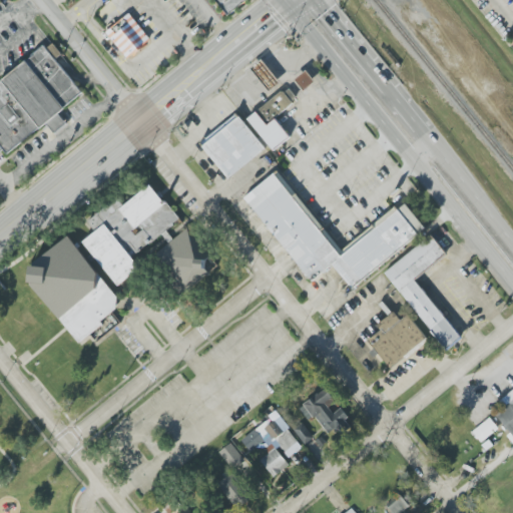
[(211,0),(225,17),(247,0),(211,0)]
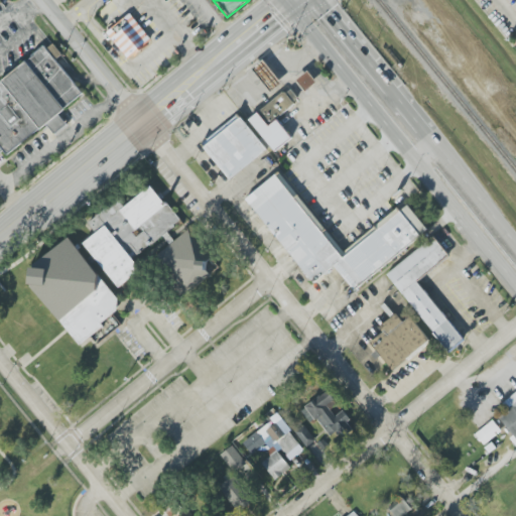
[(126,13),(104,31),(128,59),(149,40),(126,13)]
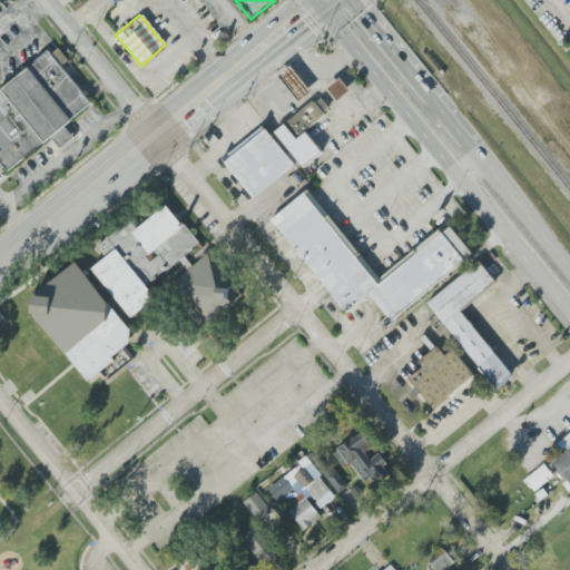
[(0,166),(6,174),(13,168),(16,172),(27,164),(32,170),(76,136),(66,124),(89,105),(48,52),(0,89),(0,166)]
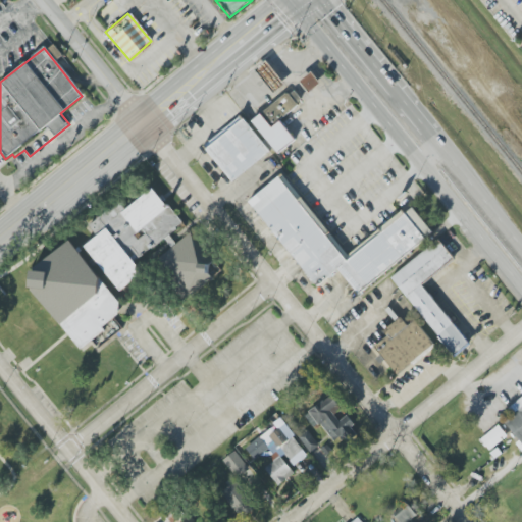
[(285,84),(266,61),(256,69),(274,93),(285,84)]
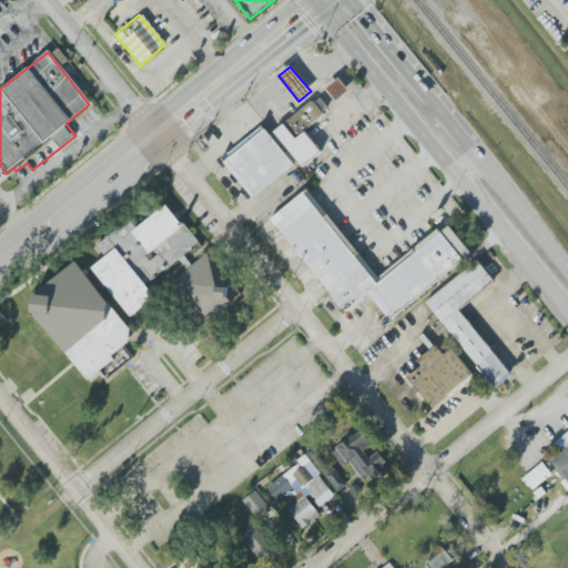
[(336,101),(348,91),(340,79),(327,89),(336,101)]
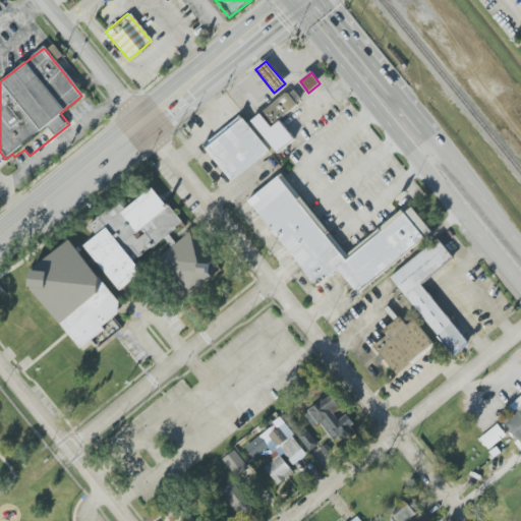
[(294,139),(278,154),(251,121),(285,93),(288,93),(289,94),(294,90),(301,99),(296,103),(298,105),(279,120),(294,139)]
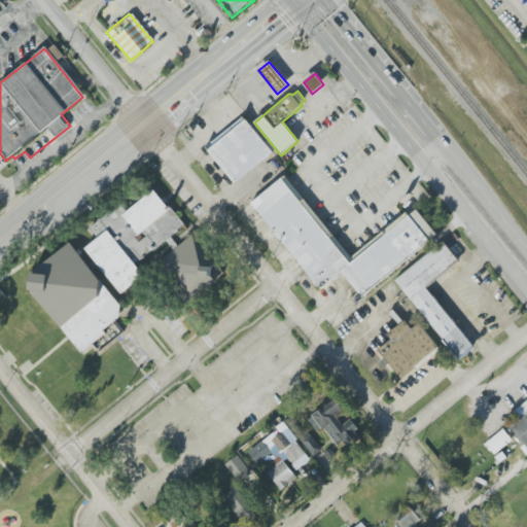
[(207,148),(234,183),(272,153),(245,118),(207,148)]
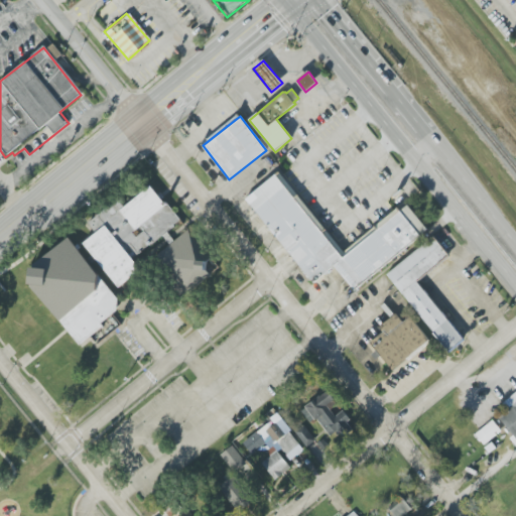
[(246,198),(311,283),(335,265),(353,288),(427,231),(407,204),(342,254),(278,172),(246,198)]
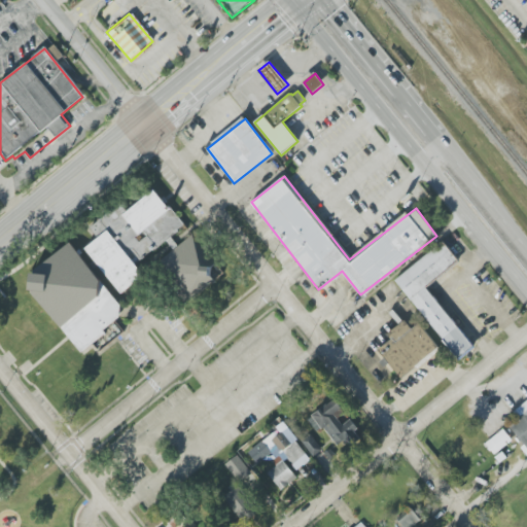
[(184,226),(155,188),(127,211),(119,203),(90,226),(98,238),(85,247),(120,292),(144,275),(136,264),(184,226)]
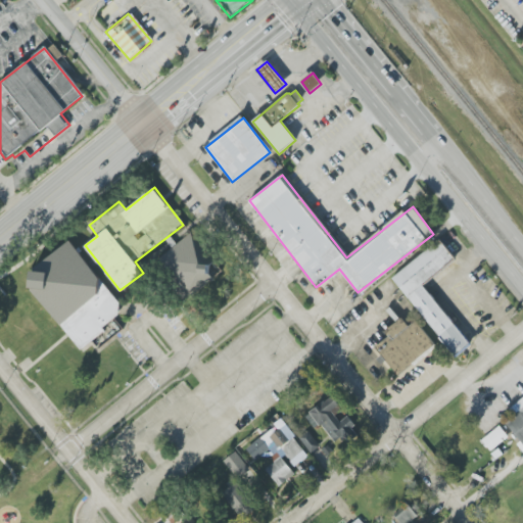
[(218,273),(187,235),(151,264),(183,301),(218,273)]
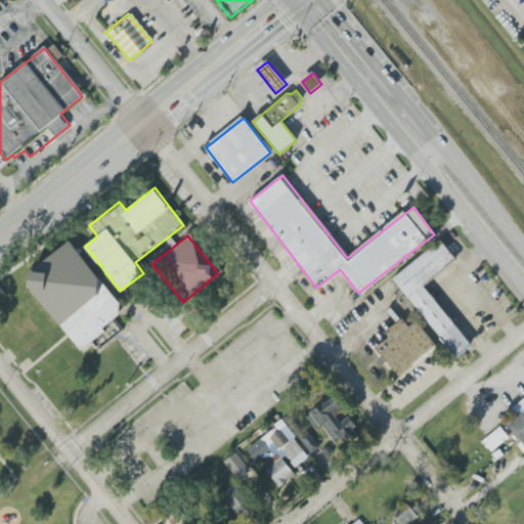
[(392,277),(454,358),(471,346),(424,286),(457,259),(442,239),(392,277)]
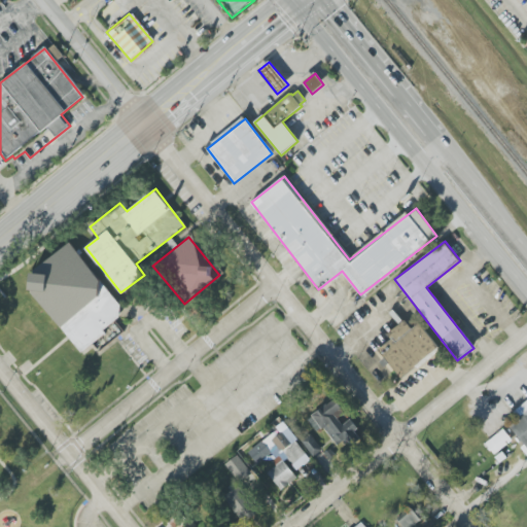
[(25,278),(78,351),(126,316),(72,243),(25,278)]
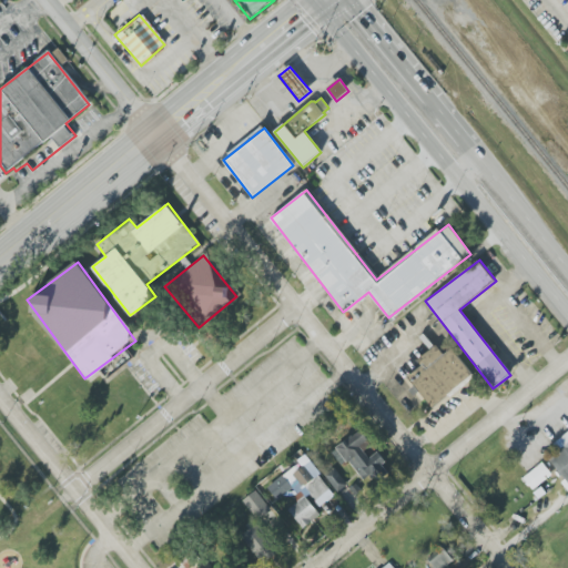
[(450,348),(442,355),(435,346),(416,361),(421,366),(407,376),(432,408),(473,377),(450,348)]
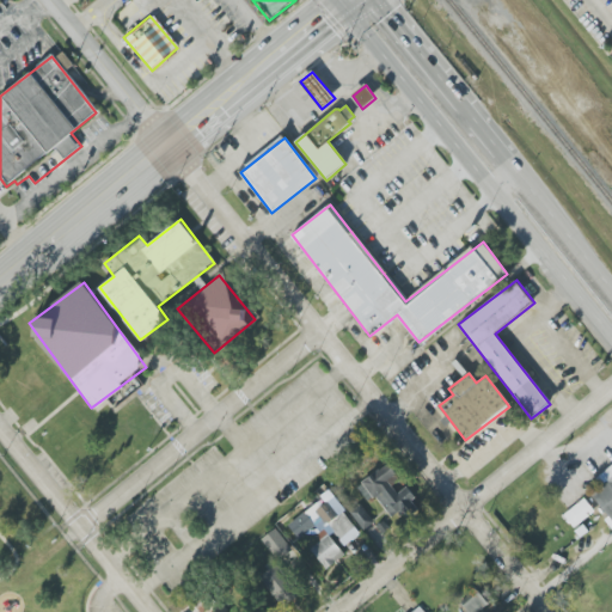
[(405,488),(398,494),(391,485),(401,478),(389,463),(363,481),(395,524),(420,506),(405,488)]
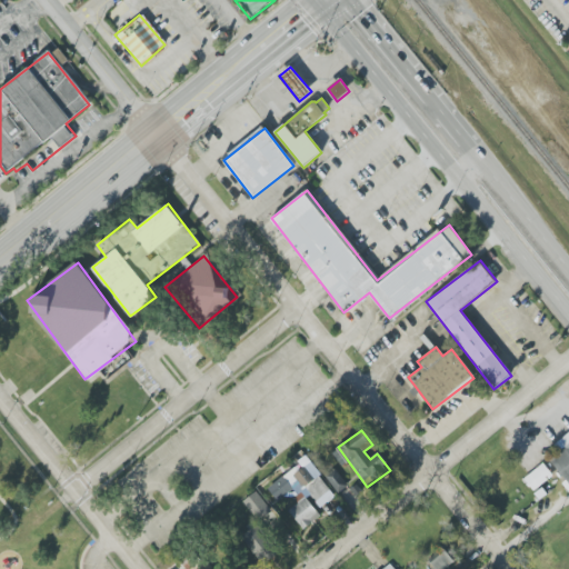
[(568,490),(562,483),(566,480),(549,459),(559,451),(553,445),(568,432),(568,490)]
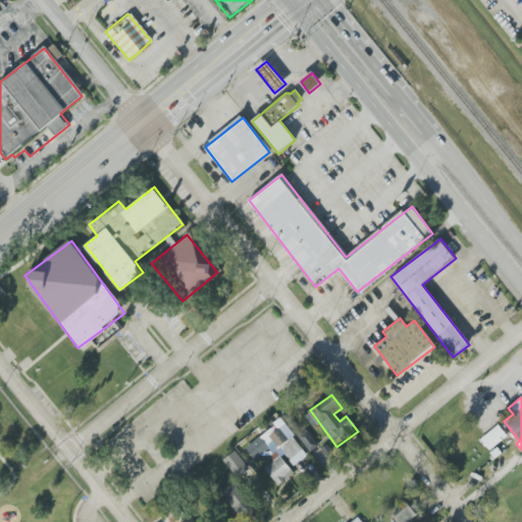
[(507,436),(499,425),(480,439),(489,451),(507,436)]
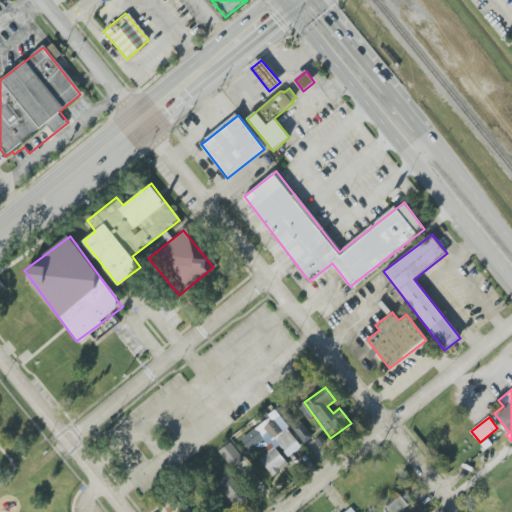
[(289,464),(281,454),(296,442),(276,418),(264,428),(275,441),(265,448),(269,453),(260,460),(274,477),(289,464)]
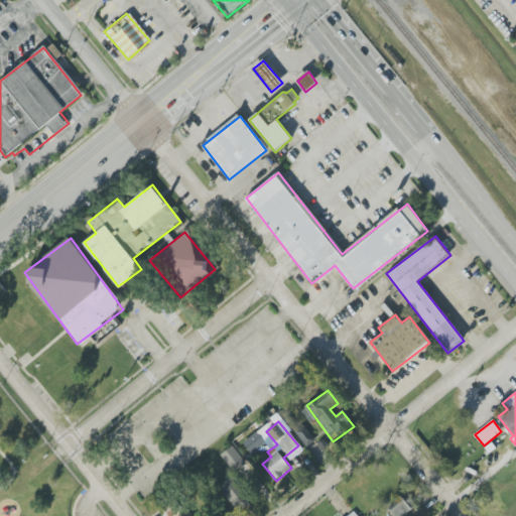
[(307,447),(315,439),(302,424),(294,431),(307,447)]
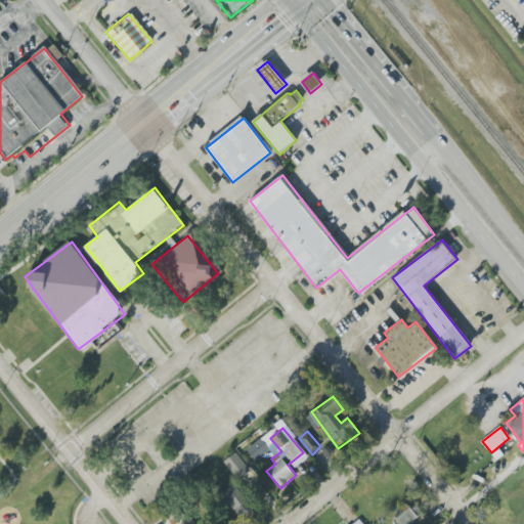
[(247,449),(256,462),(270,450),(261,438),(247,449)]
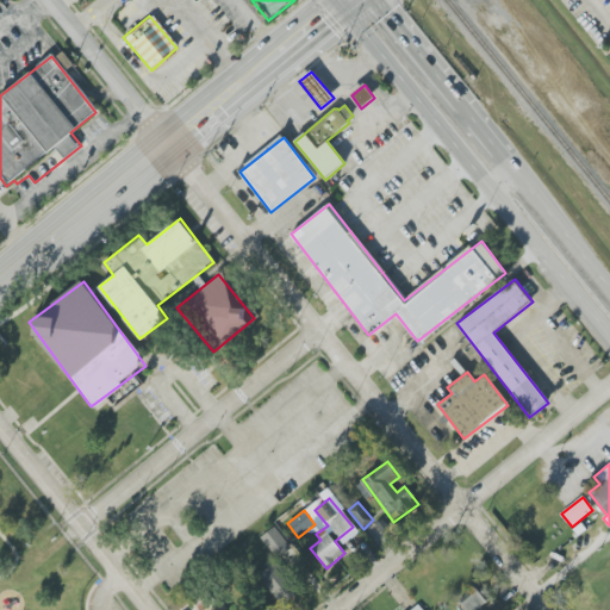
[(261,539),(279,559),(292,548),(274,527),(261,539)]
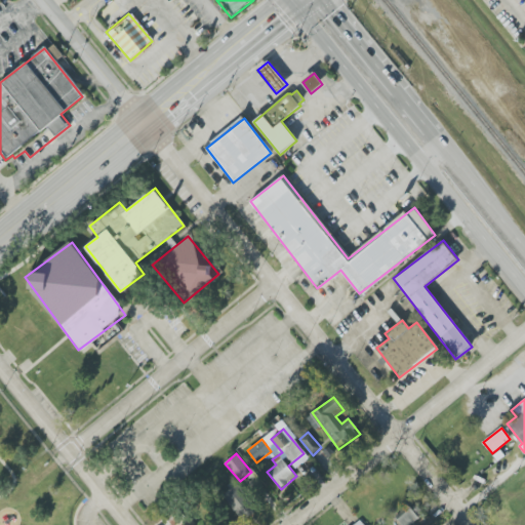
[(258,510),(238,484),(223,496),(243,522),(258,510)]
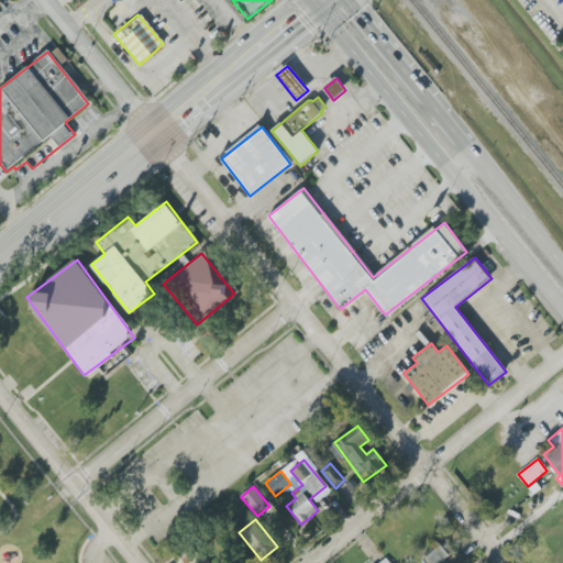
[(438,562),(449,553),(438,541),(423,554),(431,562),(438,562)]
